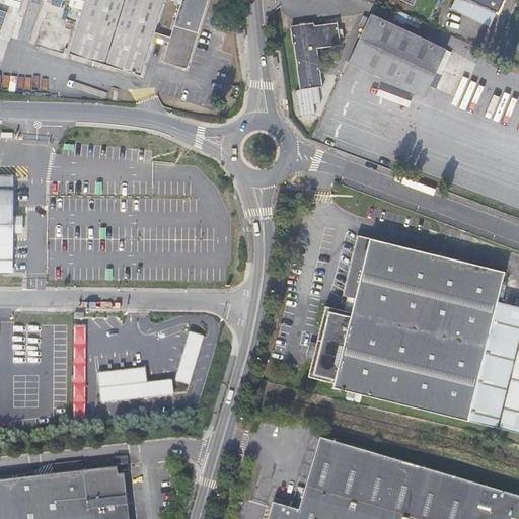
[(188,69),(208,0),(81,0),(84,1),(78,21),(68,54),(141,76),(153,36),(169,42),(163,61),(188,69)]
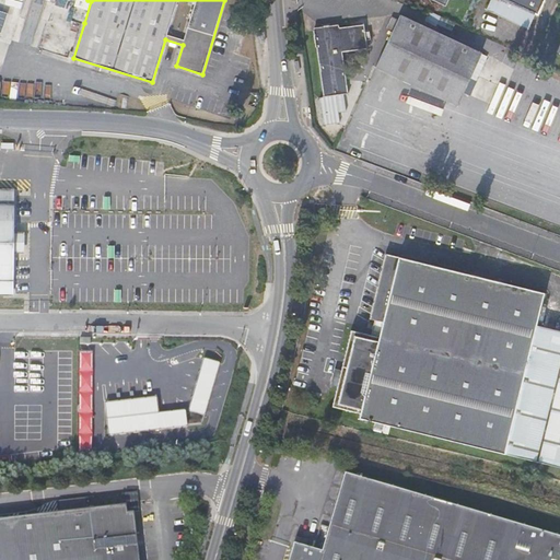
[(88,0),(85,0),(80,21),(84,23),(91,1),(88,0)]
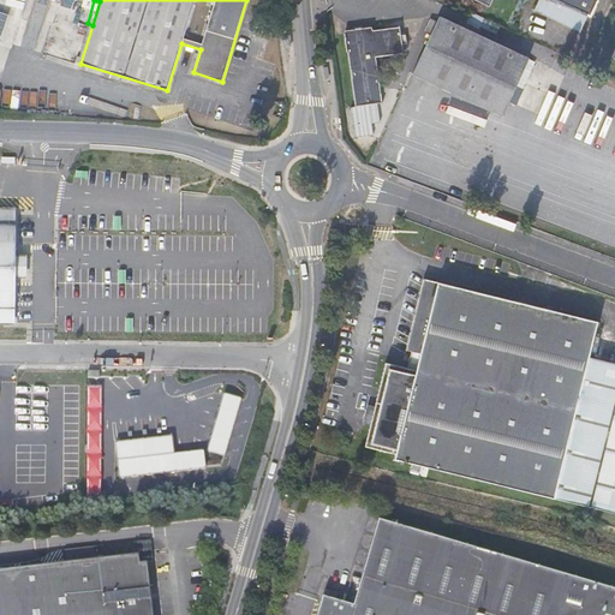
[(597,0),(539,0),(535,11),(579,31),(585,21),(587,22),(597,0)]
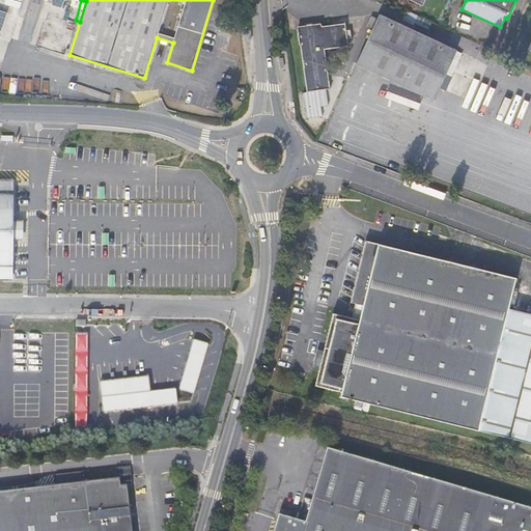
[(418,16),(407,10),(402,20),(414,25),(418,16)]
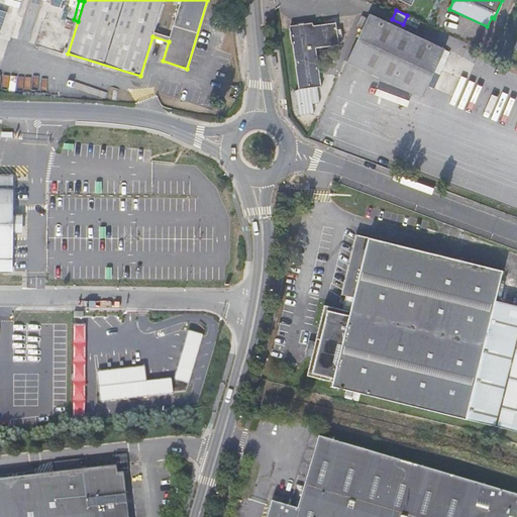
[(370,14),(346,62),(422,97),(427,85),(433,88),(449,52),(370,14)]
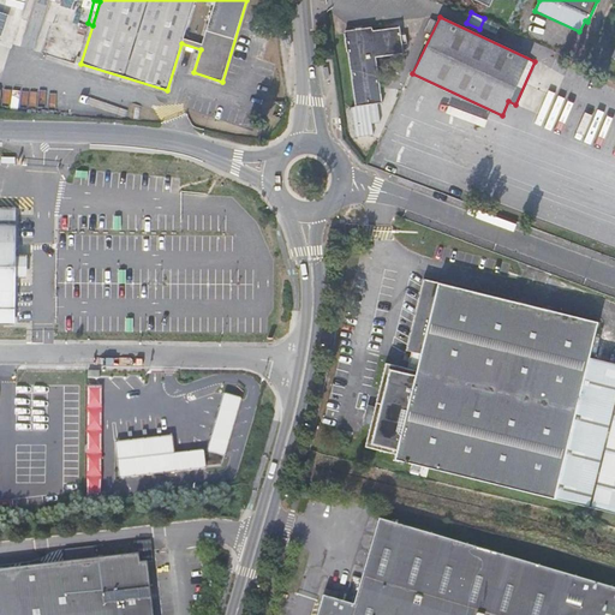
[(354,107),(381,103),(376,58),(404,54),(402,45),(407,45),(406,35),(401,36),(400,25),(372,29),(372,30),(345,34),(347,52),(354,107)]
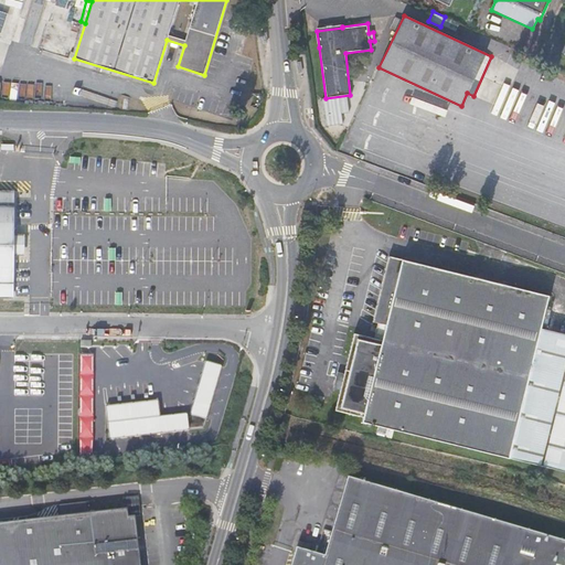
[(0,290),(12,291),(10,251),(22,248),(21,234),(11,234),(9,192),(0,192),(0,290)]
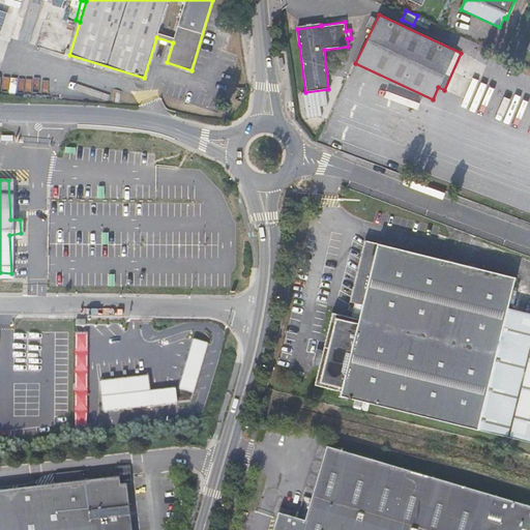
[(340,395),(529,442),(529,345),(499,337),(507,306),(514,276),(365,239),(350,301),(354,303),(351,317),(332,312),(323,350),(319,365),(314,384),(333,389),(341,391),(340,395)]
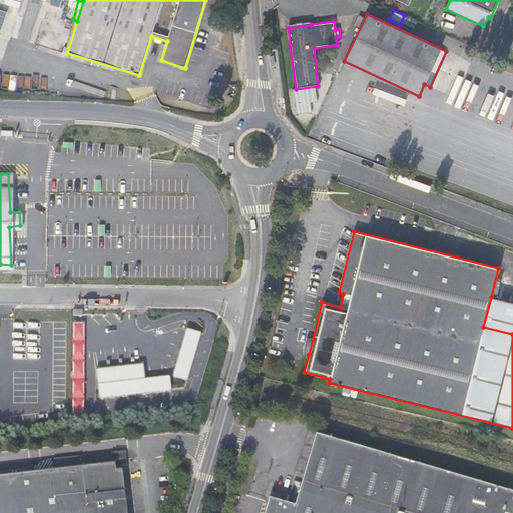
[(512,303),(491,297),(483,327),(512,334),(512,303)]
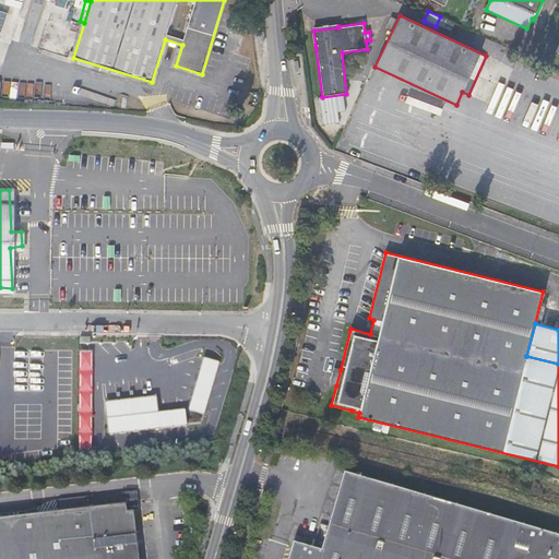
[(80,352),(79,455),(92,455),(93,352),(80,352)]
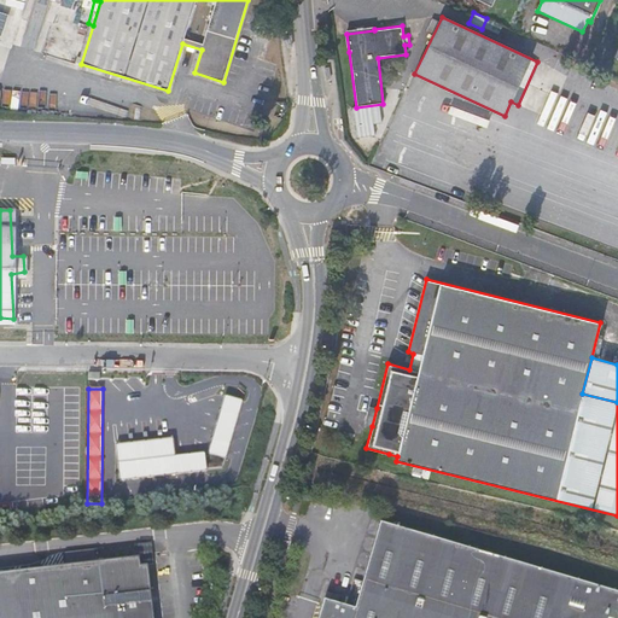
[(244,401),(226,397),(210,454),(225,459),(244,401)]
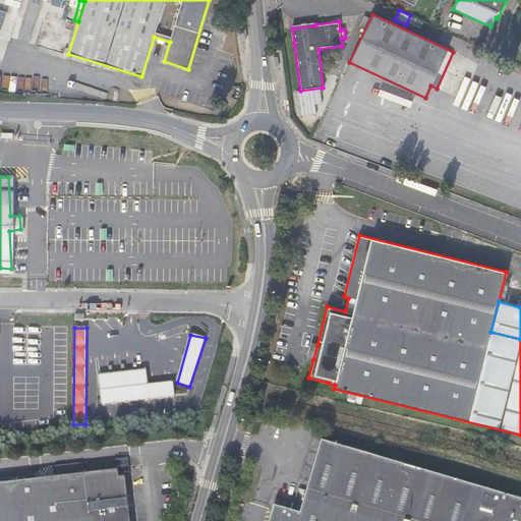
[(307,357),(313,359),(317,344),(310,342),(308,350),(307,357)]
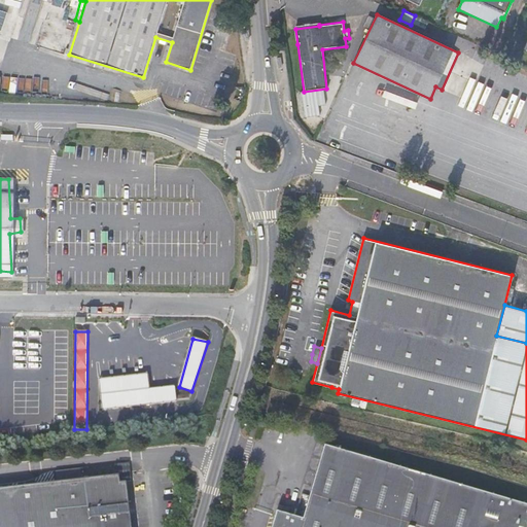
[(147,376),(99,381),(103,410),(175,401),(174,387),(149,389),(147,376)]
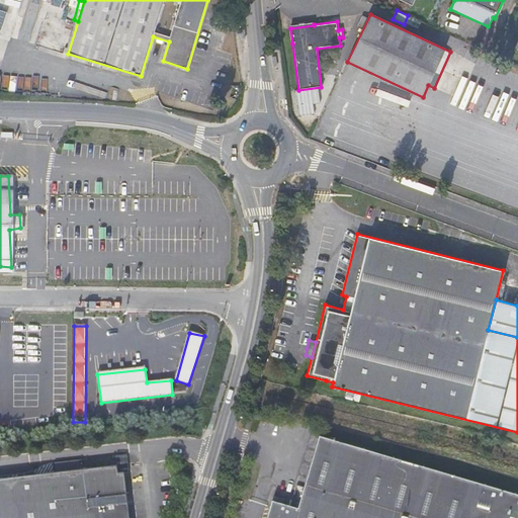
[(517,517),(517,496),(318,437),(297,509),(272,502),(270,508),(266,517),(517,517)]
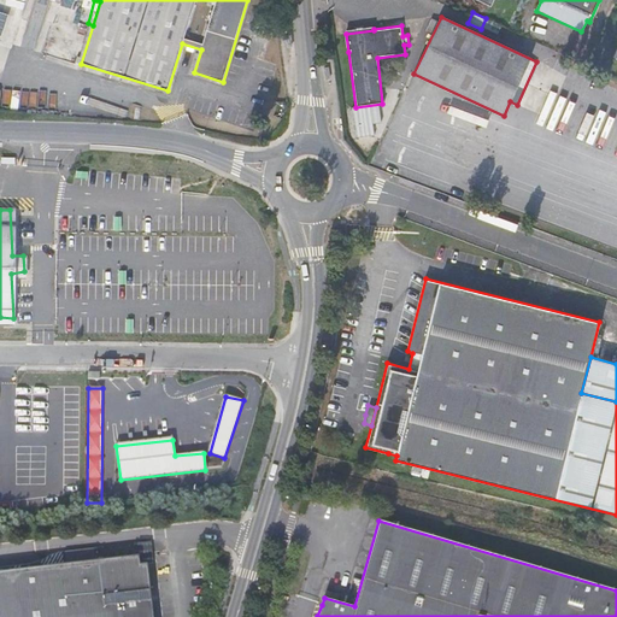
[(0,616),(152,616),(147,563),(141,564),(140,554),(0,570),(0,616)]
